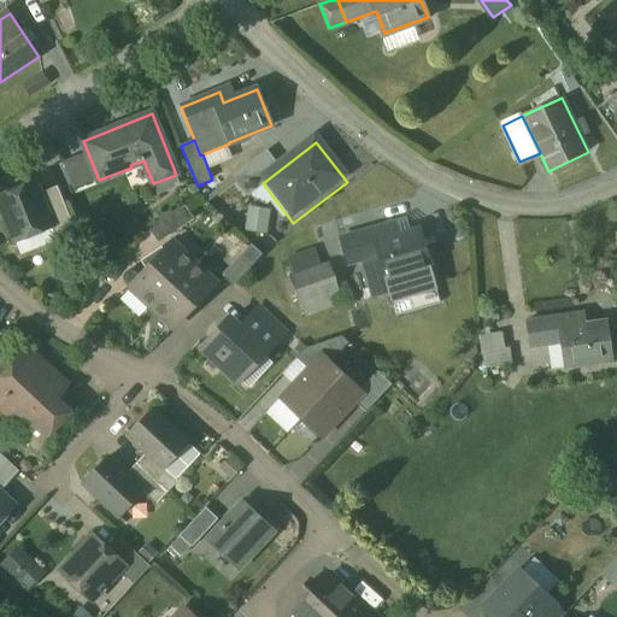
[(88,152),(64,162),(75,189),(99,180),(88,152)]
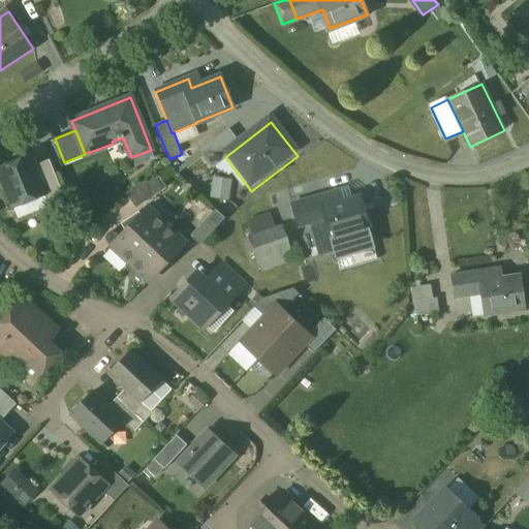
[(0,165),(0,172),(12,208),(45,196),(31,155),(0,165)]
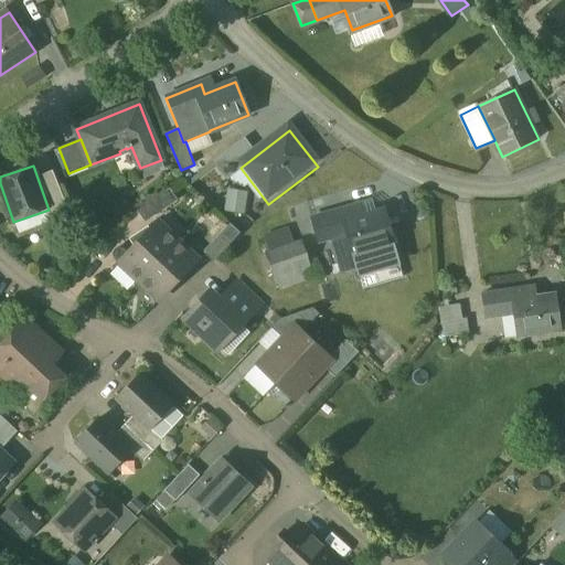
[(170,189),(137,211),(145,222),(178,200),(170,189)]
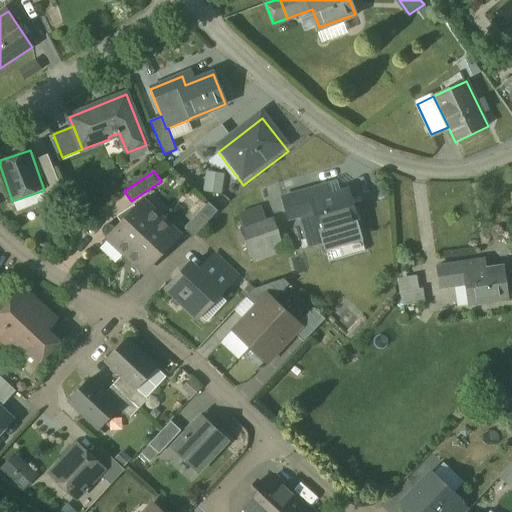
[(348,191),(330,196),(327,187),(284,199),(290,219),(302,216),(314,212),(320,233),(321,232),(357,222),(348,191)]
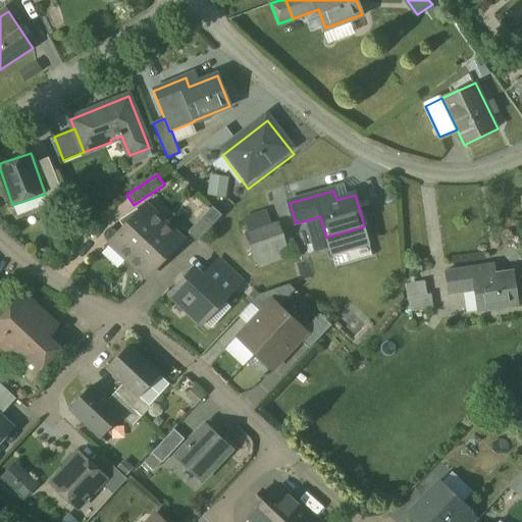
[(164,222),(145,205),(110,243),(128,260),(164,222)]
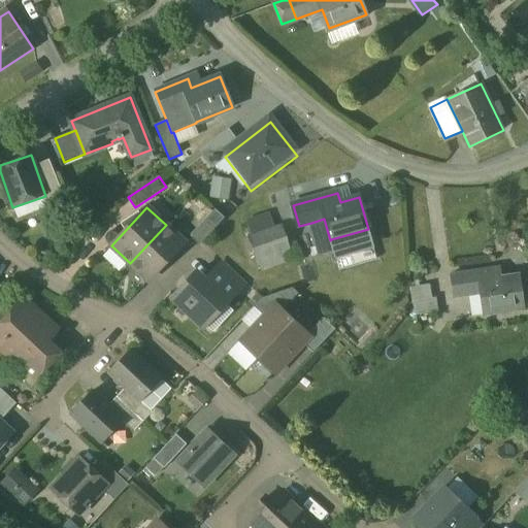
[(216,209),(190,236),(200,245),(225,218),(216,209)]
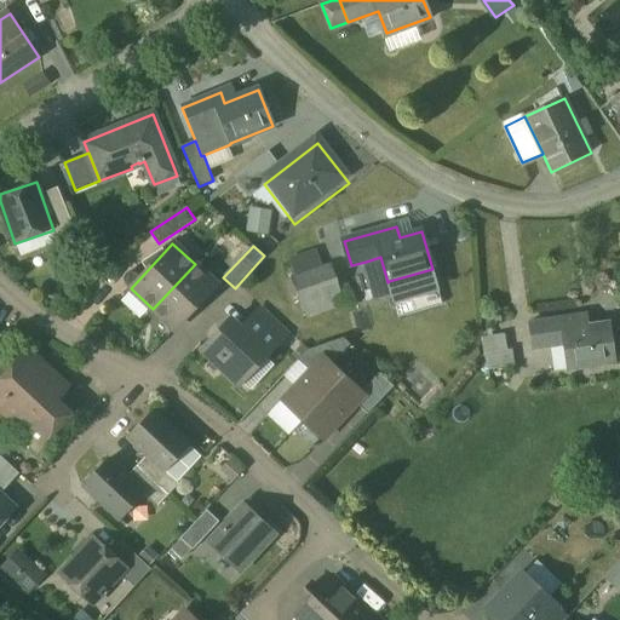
[(388,282),(380,257),(366,262),(368,274),(371,274),(375,291),(390,287),(389,281),(388,282)]
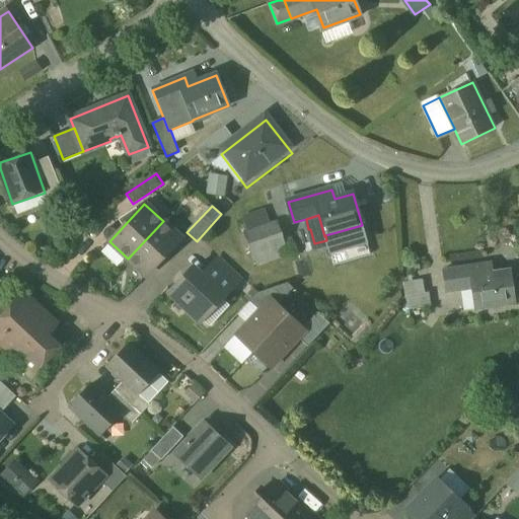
[(266,216),(245,223),(248,232),(269,225),(266,216)]
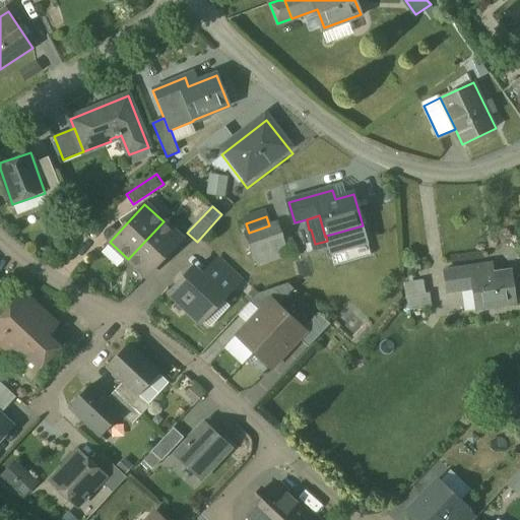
[(164,221),(128,259),(146,276),(182,239),(164,221)]
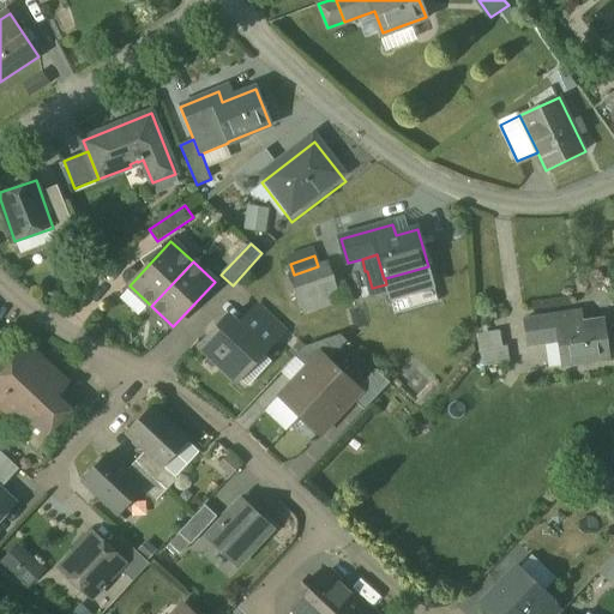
[(294,275),(289,276),(306,327),(373,305),(365,283),(354,287),(349,286),(337,290),(327,263),(318,266),(294,275)]
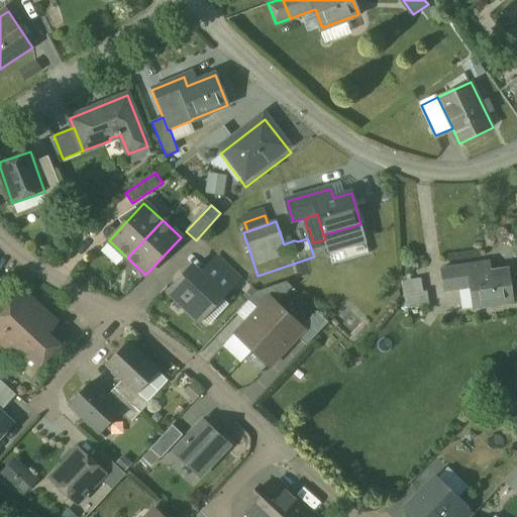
[(475,250),(448,254),(449,263),(476,259),(475,250)]
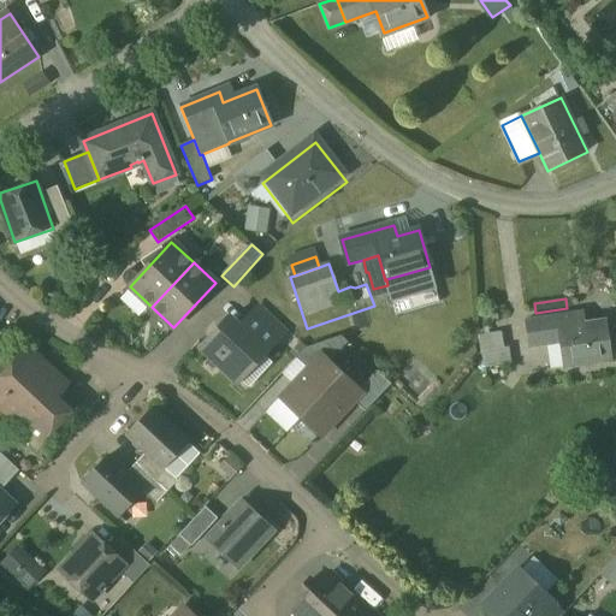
[(604,321),(582,325),(580,313),(526,320),(529,347),(561,343),(564,367),(610,360),(604,321)]
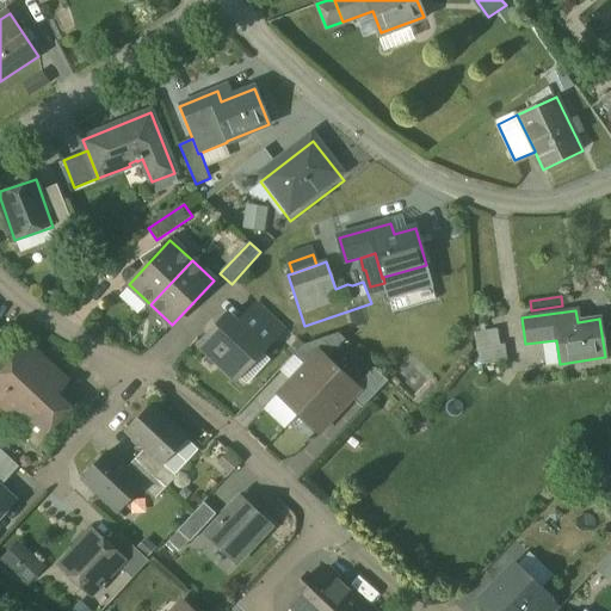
[(275,338),(248,314),(236,326),(263,351),(275,338)]
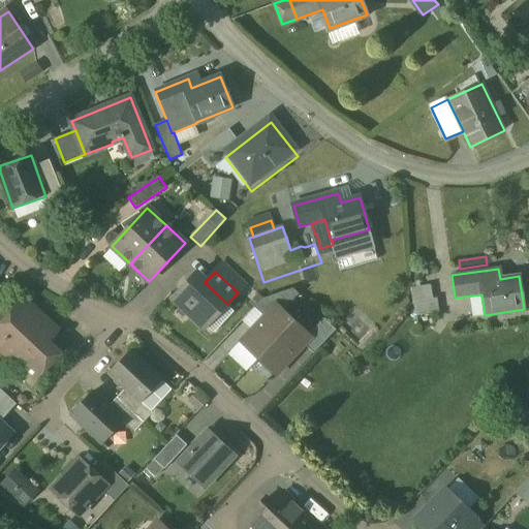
[(205,282),(195,274),(173,299),(205,328),(227,304),(205,282)]
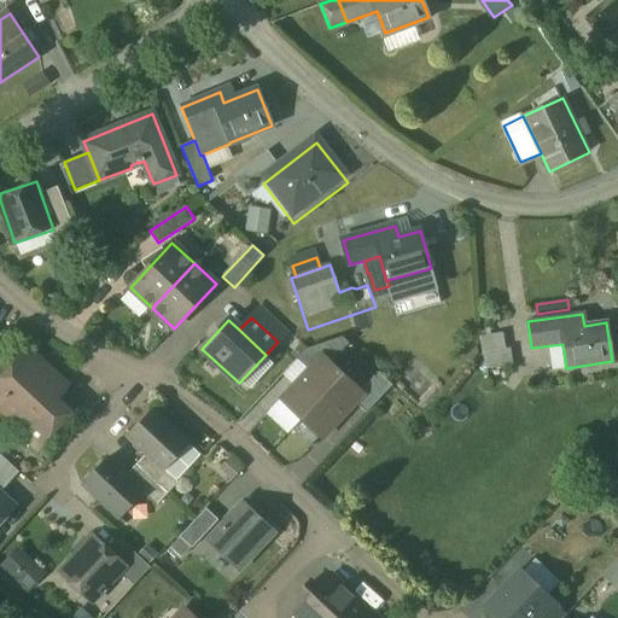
[(502,333),(481,337),(484,353),(506,349),(502,333)]
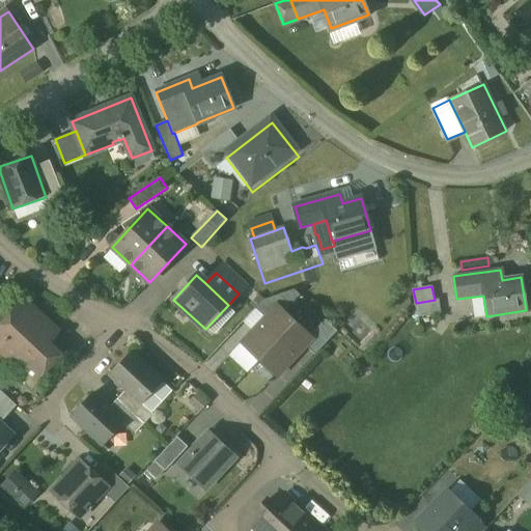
[(295,289),(263,300),(255,309),(266,318),(278,306),(284,312),(300,296),(295,289)]
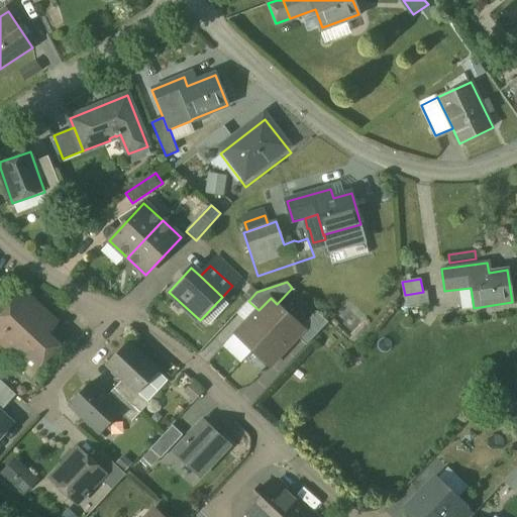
[(423,292),(405,295),(407,309),(429,305),(426,292),(423,292)]
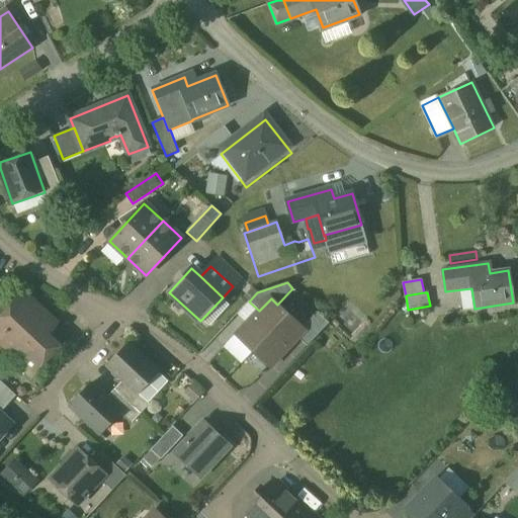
[(54,325),(22,295),(0,320),(0,325),(6,330),(5,331),(7,333),(1,340),(21,358),(22,359),(45,335),(54,325)]
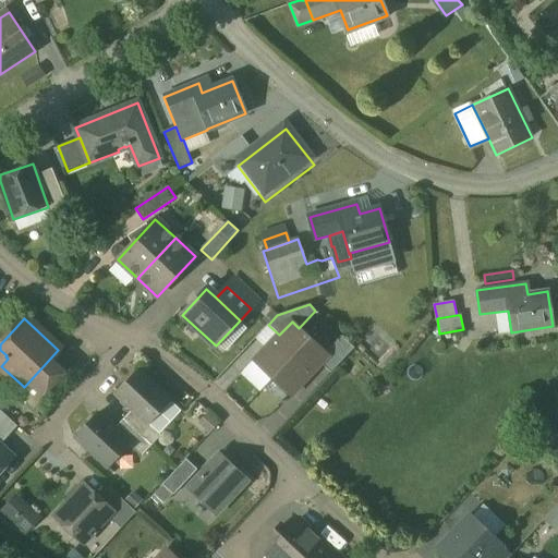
[(279,335),(271,343),(270,342),(242,373),(261,391),(273,378),(310,338),(299,328),(292,322),(279,335)]
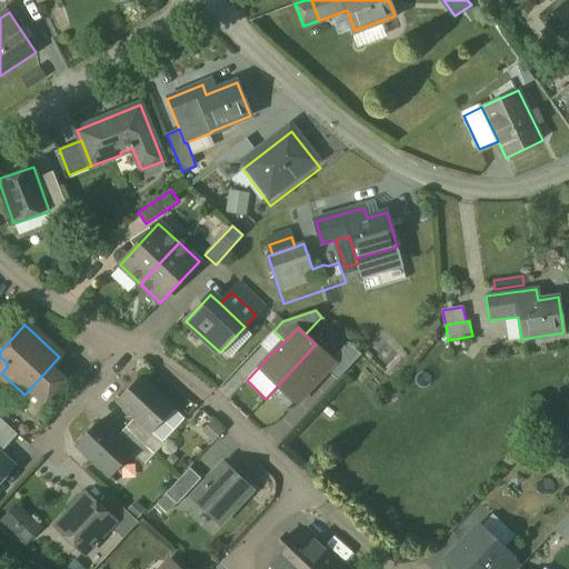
[(348,342),(332,360),(336,363),(328,371),(337,380),(361,356),(348,342)]
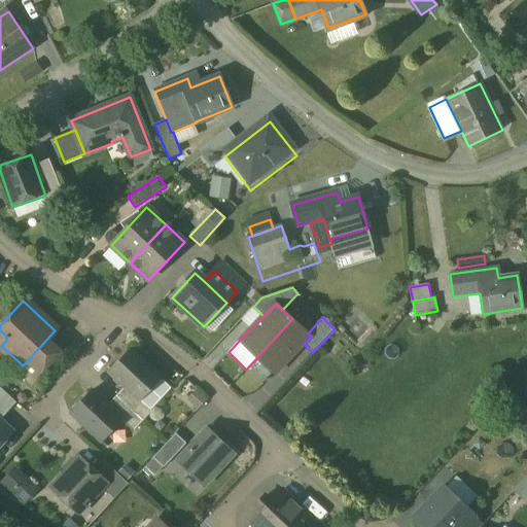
[(292,319),(257,357),(276,374),(291,357),(290,356),(297,348),(299,349),(304,344),(311,337),(308,334),(292,319)]
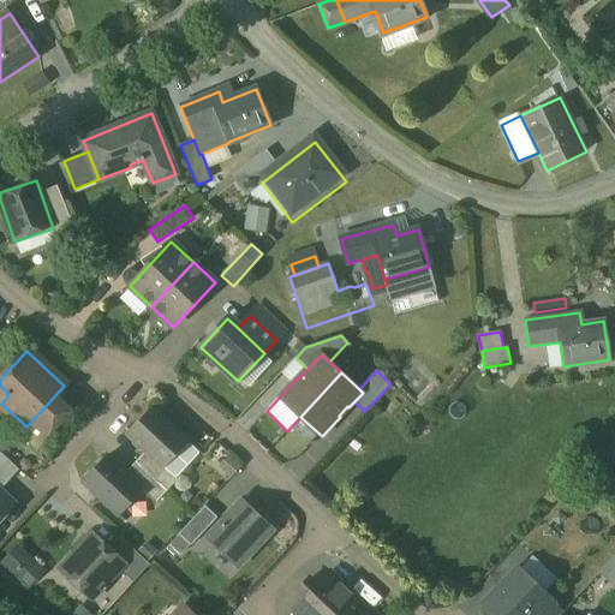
[(53,398),(27,427),(25,425),(22,429),(37,442),(66,411),(53,398)]
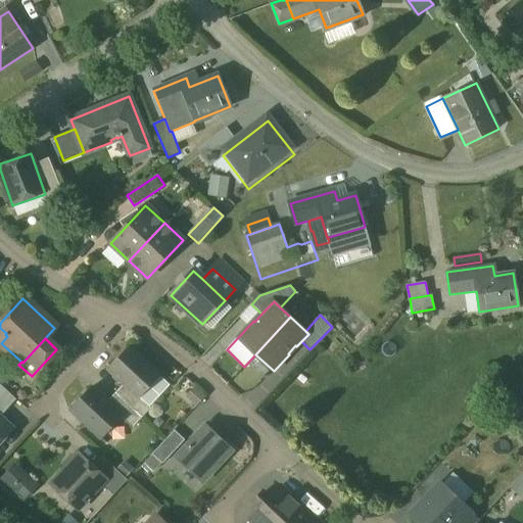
[(159,376),(129,347),(108,370),(124,384),(138,398),(139,397),(159,376)]
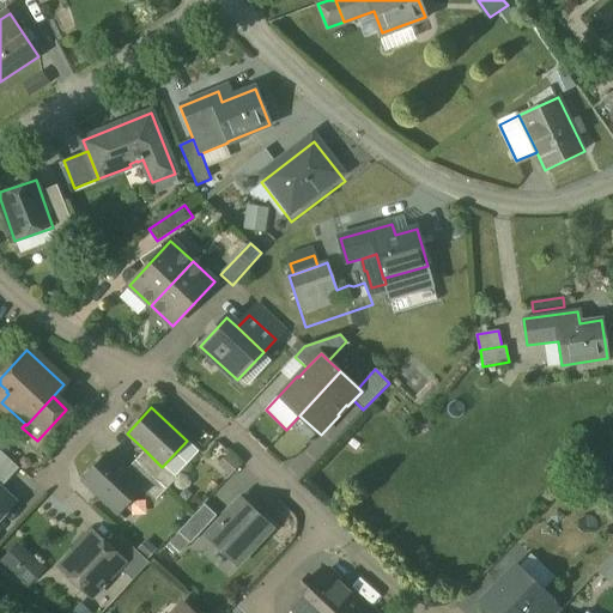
[(19,468),(0,450),(0,489),(19,468)]
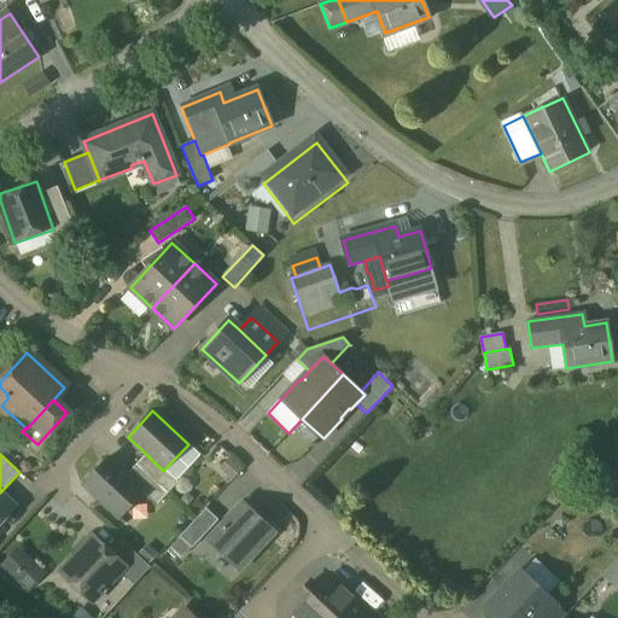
[(179,483),(164,470),(163,471),(146,454),(136,465),(168,494),(179,483)]
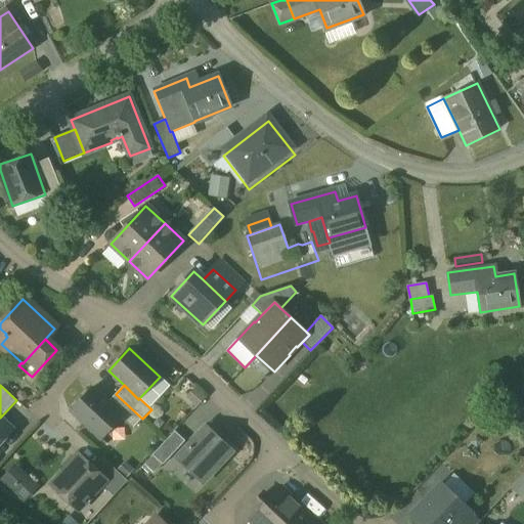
[(106,402),(91,388),(71,410),(100,439),(121,418),(122,417),(106,402)]
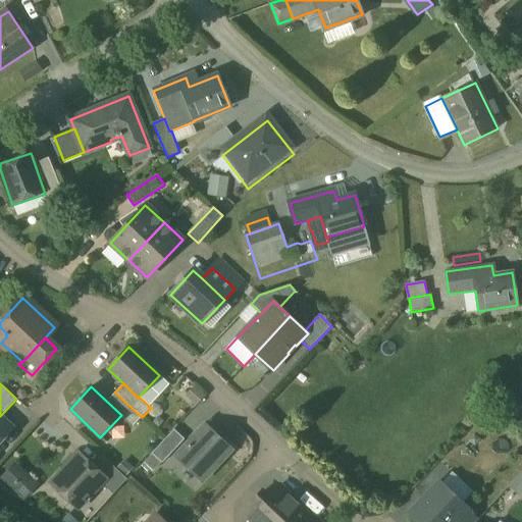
[(142,417),(115,393),(106,401),(121,415),(120,416),(133,427),(142,417)]
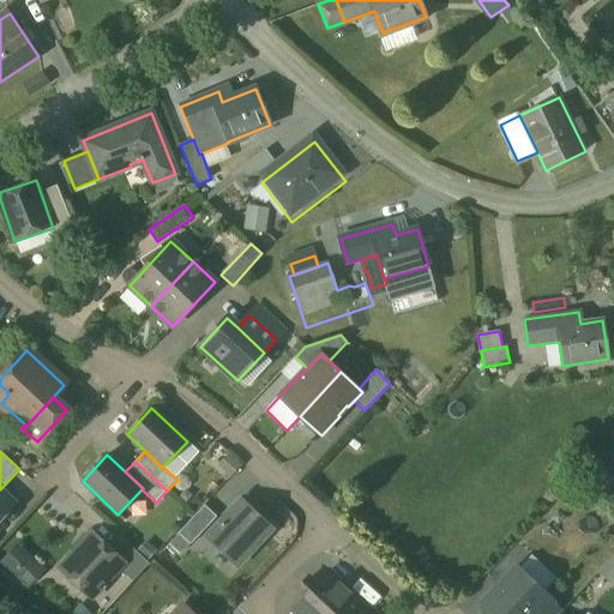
[(0,489),(0,519),(16,504),(0,489)]
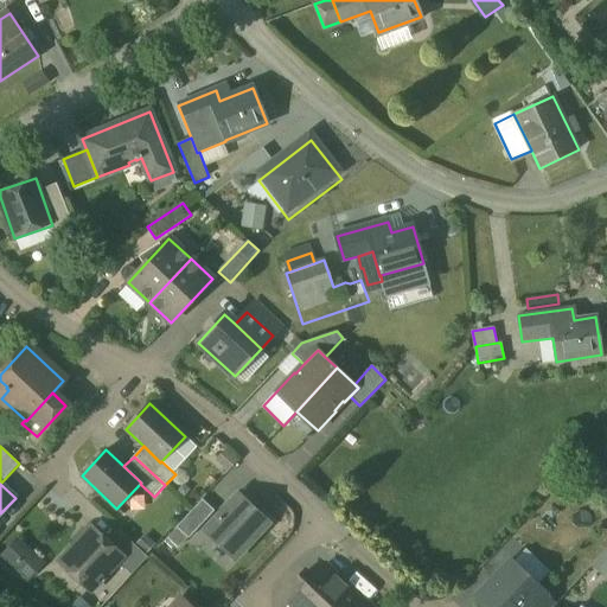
[(243,491),(205,531),(235,558),(268,523),(255,510),(259,505),(243,491)]
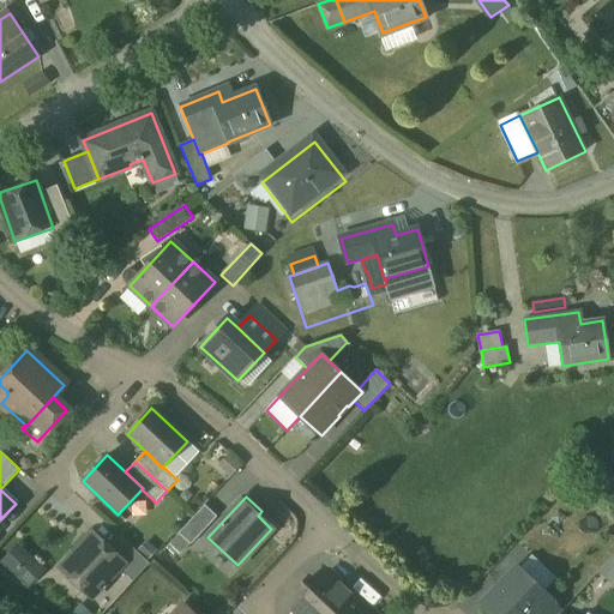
[(205,505),(179,534),(191,545),(217,517),(205,505)]
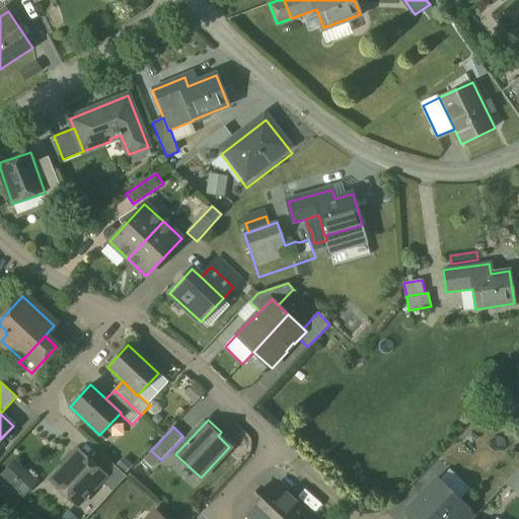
[(78,451),(51,480),(77,506),(100,480),(104,476),(90,462),(78,451)]
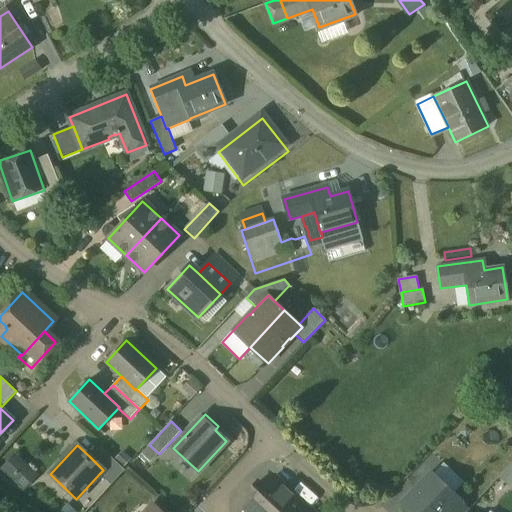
[(125,470),(99,446),(89,456),(103,470),(99,474),(111,485),(125,470)]
